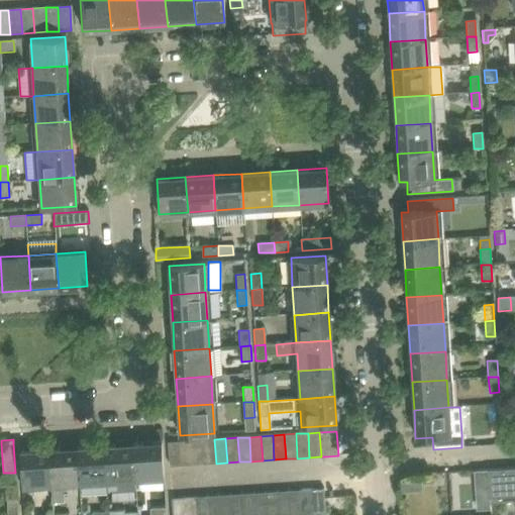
[(214,439),(202,440),(204,465),(216,464),(214,439)]
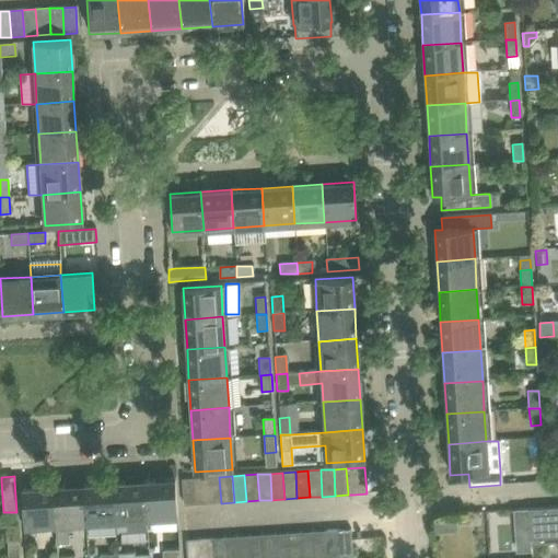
[(207,477),(194,478),(196,504),(208,504),(207,477)]
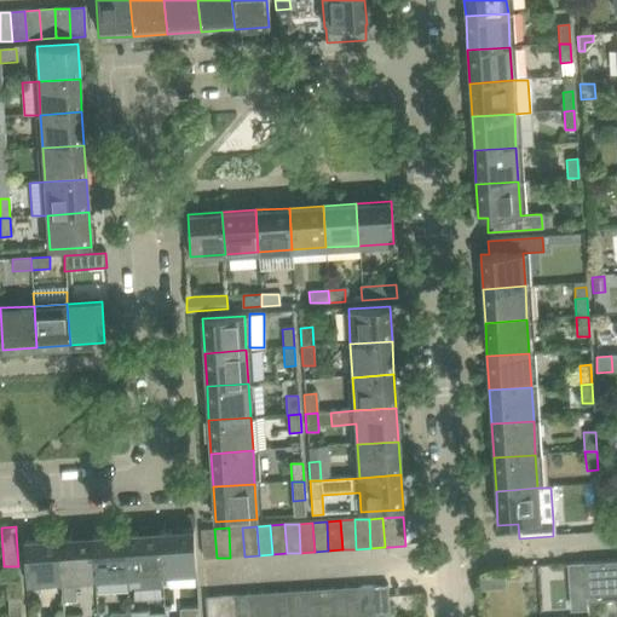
[(242,528),(229,528),(230,558),(244,557),(242,528)]
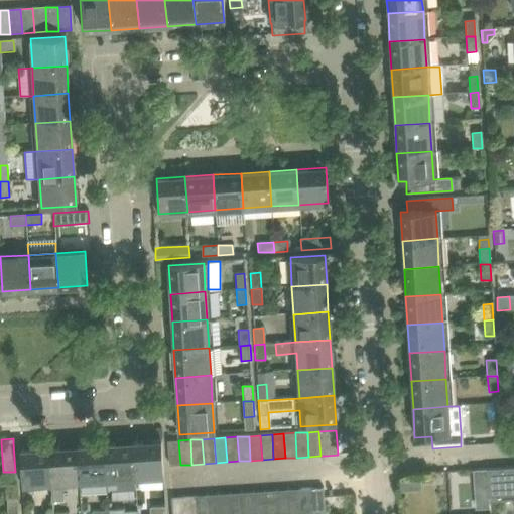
[(178,440),(167,441),(168,466),(180,465),(178,440)]
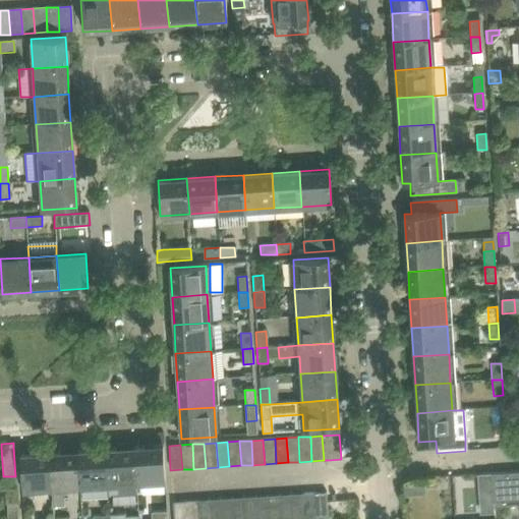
[(163,446),(133,448),(136,482),(165,480),(163,446)]
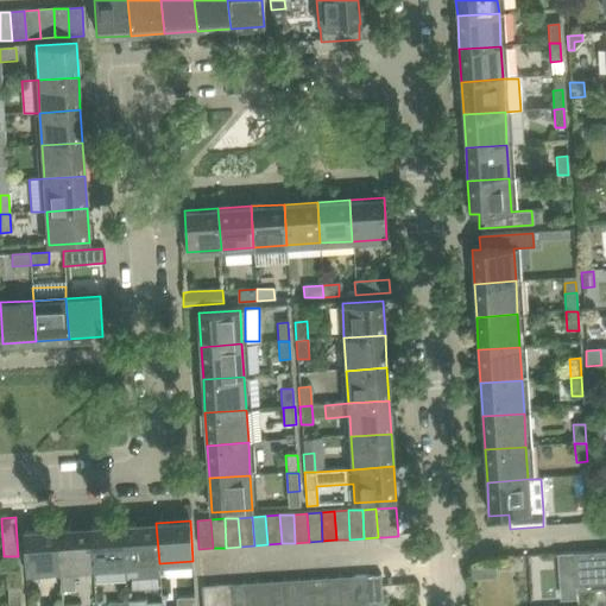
[(156,523),(124,525),(126,566),(138,565),(138,576),(159,574),(159,563),(156,523)]
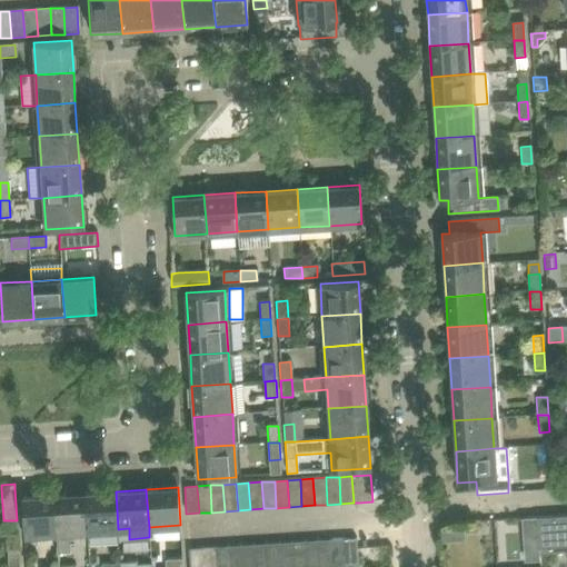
[(116,491),(85,493),(87,531),(118,529),(116,491)]
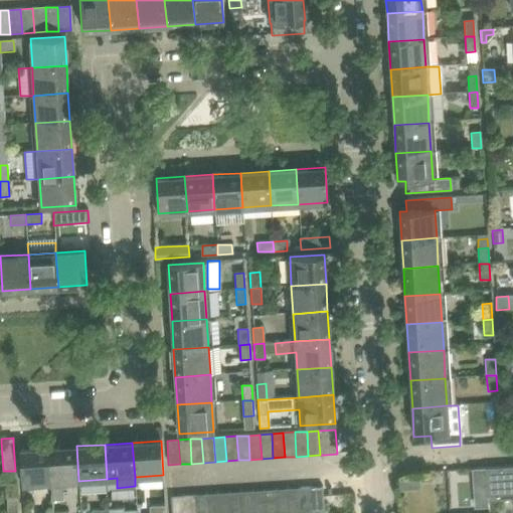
[(48,448),(50,483),(51,499),(63,498),(62,482),(78,481),(76,446),(48,448)]
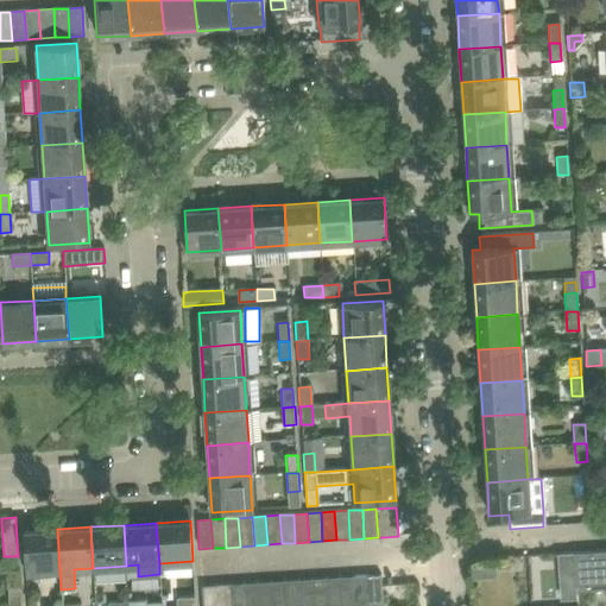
[(26,572),(60,570),(57,529),(23,531),(26,572)]
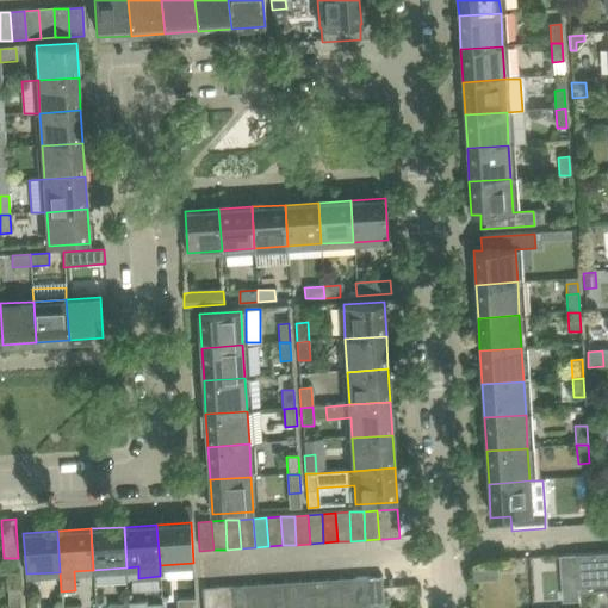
[(607,552),(576,556),(577,574),(578,596),(587,595),(587,588),(607,587),(607,552)]
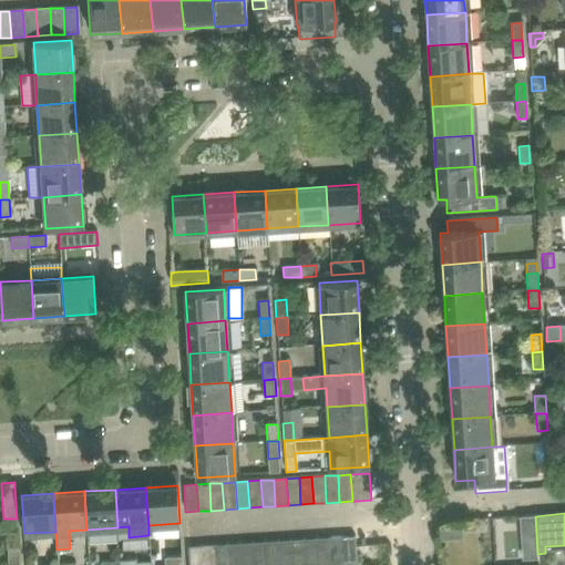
[(535,516),(519,517),(520,534),(536,533),(535,516)]
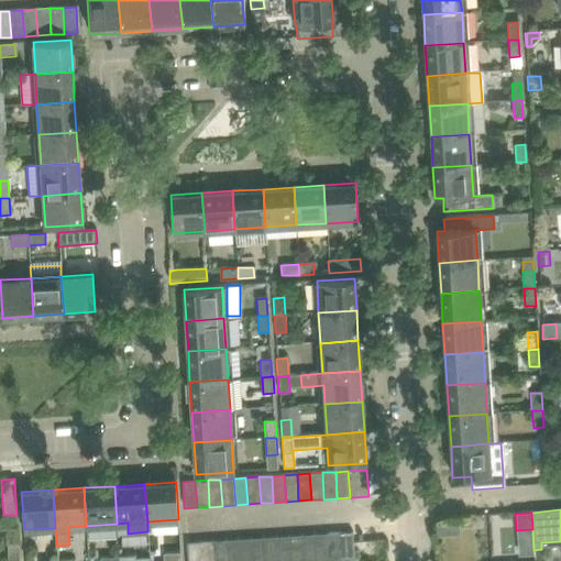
[(4,527),(6,546),(19,545),(18,526),(4,527)]
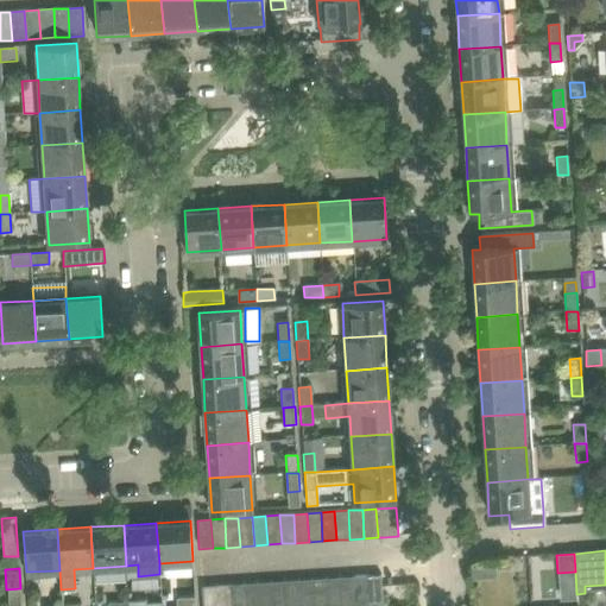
[(471,570),(471,584),(497,582),(496,569),(471,570)]
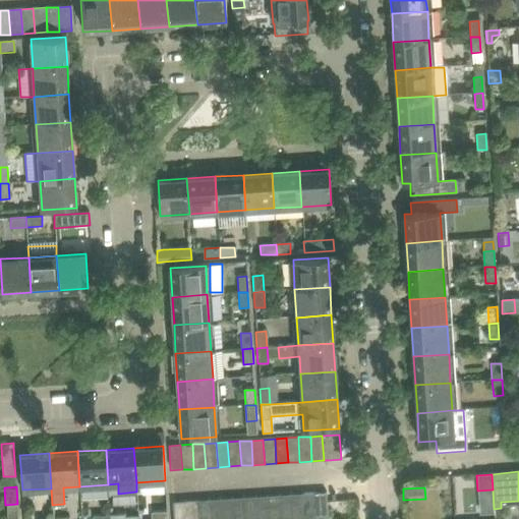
[(326,493),(313,494),(315,518),(328,517),(327,502),(326,493)]
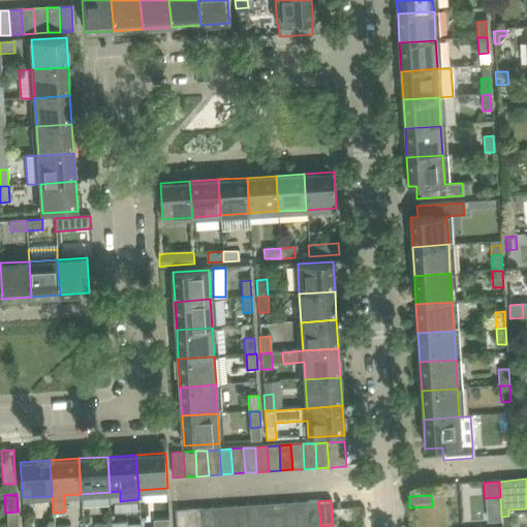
[(318,501),(307,502),(308,526),(320,526),(318,501)]
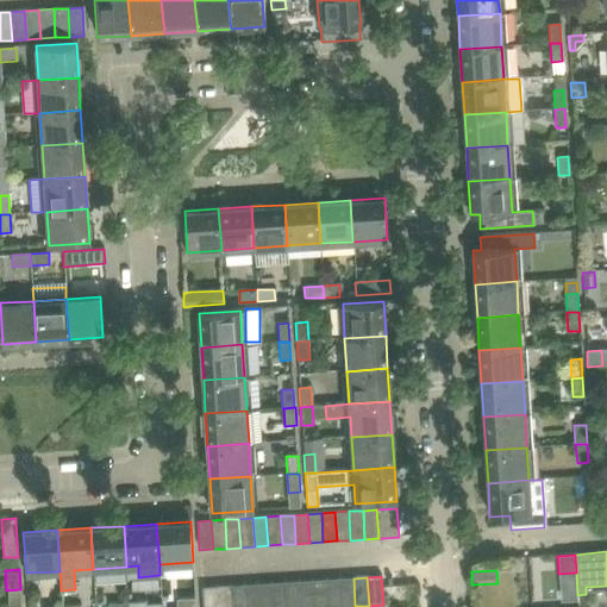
[(339,579),(326,580),(327,606),(342,606),(339,579)]
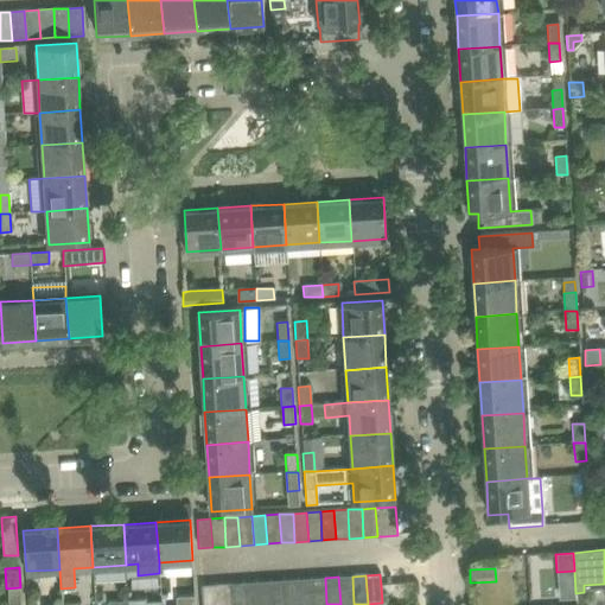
[(352,577),(338,577),(341,604),(354,604),(352,577)]
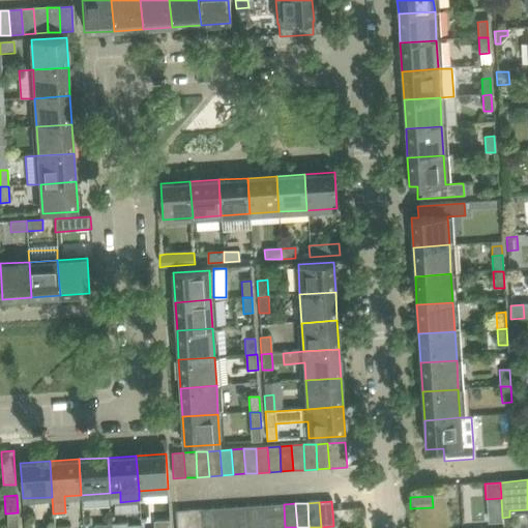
[(284,504),(271,505),(273,527),(285,527),(284,504)]
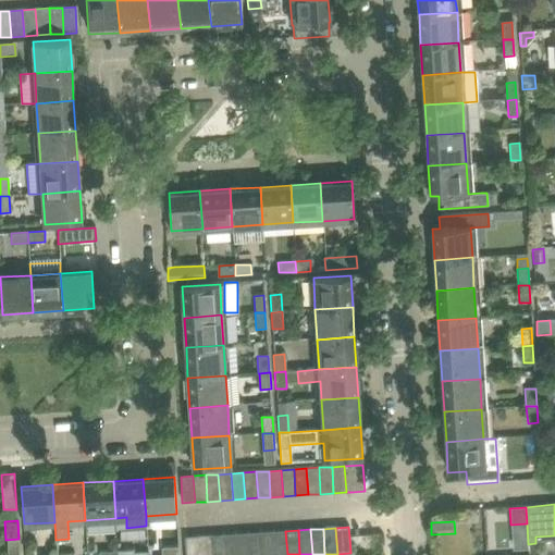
[(285,531),(273,532),(274,554),(287,554),(285,531)]
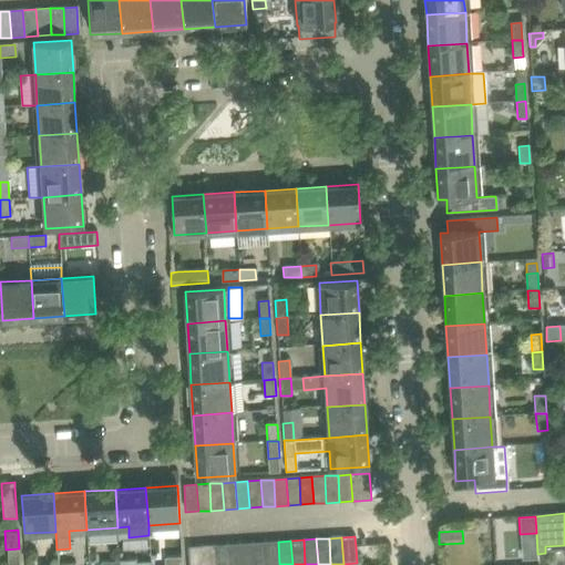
[(266,564),(265,542),(253,543),(253,564),(266,564)]
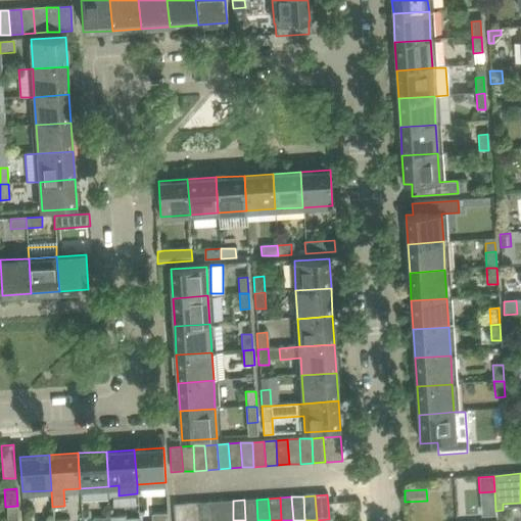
[(257,520),(256,500),(244,500),(245,520),(257,520)]
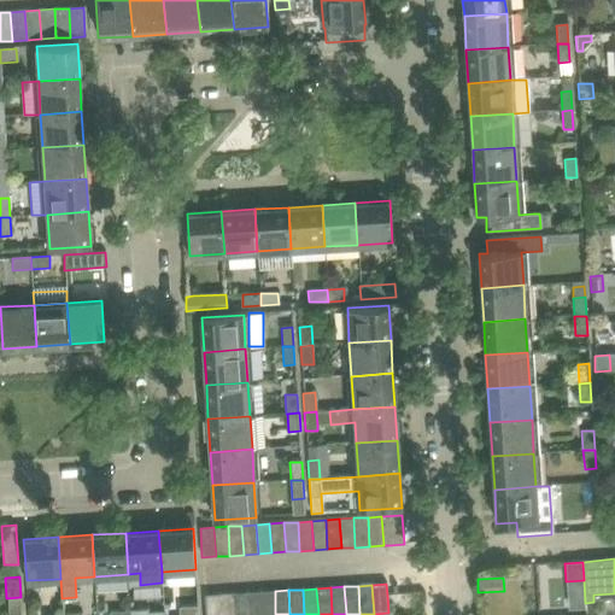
[(275,614),(275,591),(261,592),(262,614),(275,614)]
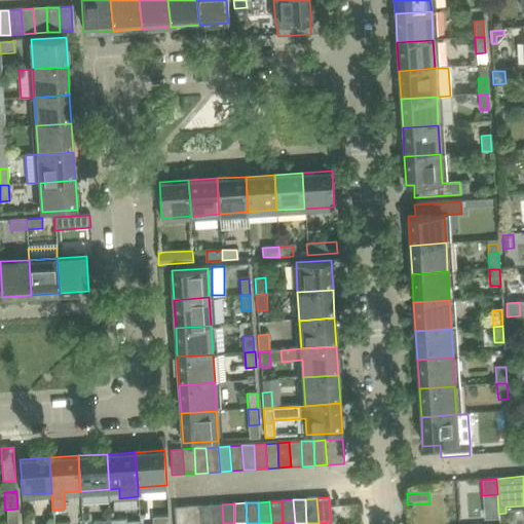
[(223,523),(222,504),(210,506),(211,523),(223,523)]
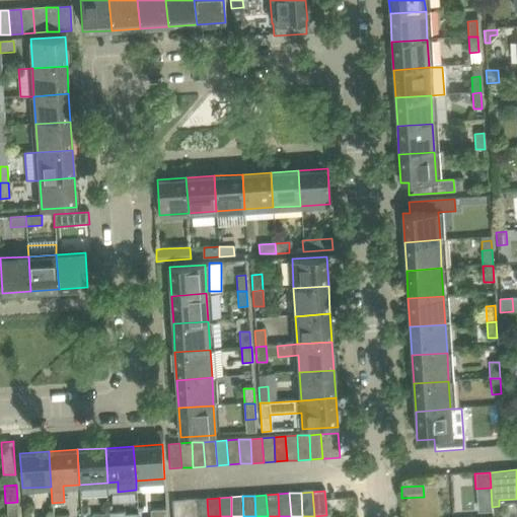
[(197,516),(196,499),(183,500),(185,516),(197,516)]
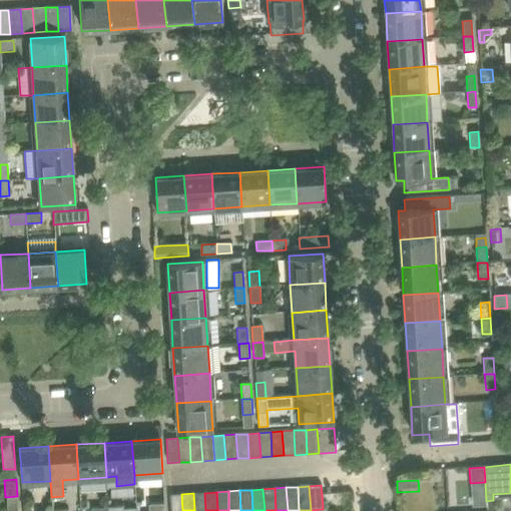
[(205,510),(204,493),(193,493),(194,510),(205,510)]
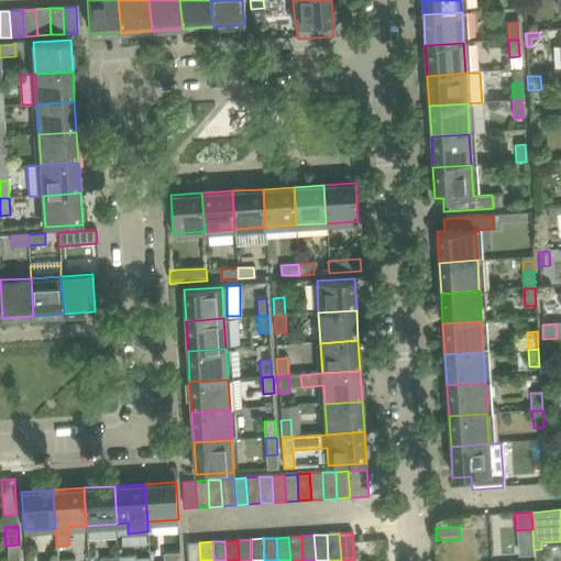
[(200,560),(199,542),(187,543),(187,560),(200,560)]
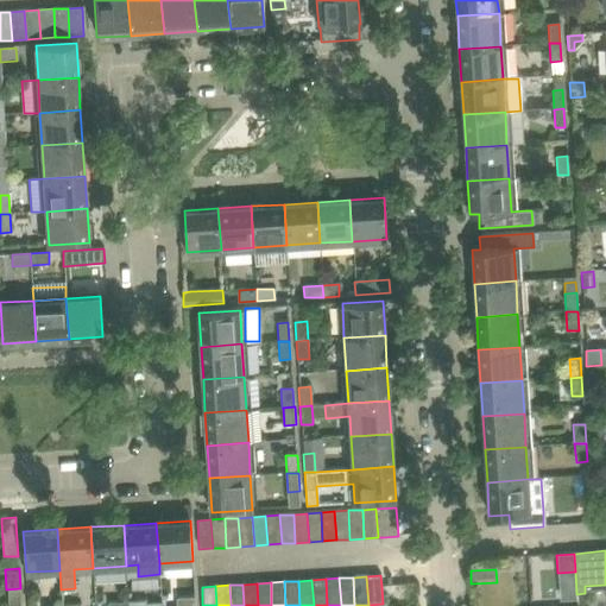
[(20,588),(6,589),(7,605),(21,605),(20,588)]
